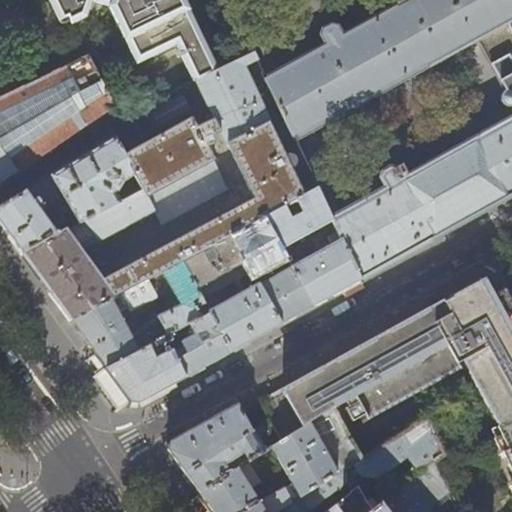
[(184,0),(48,0),(58,21),(67,16),(71,24),(86,17),(92,1),(108,6),(124,40),(189,9),(184,0)]
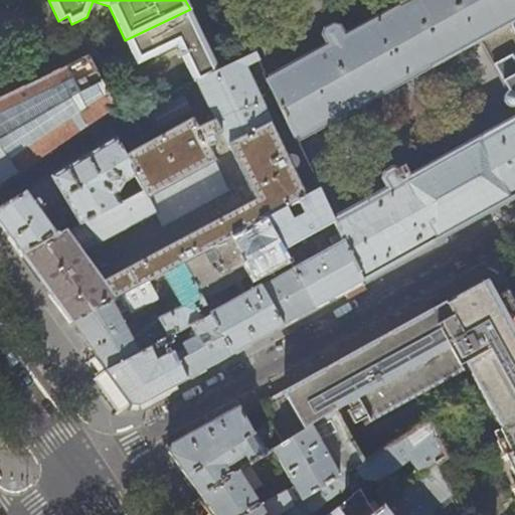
[(514,0),(408,0),(344,36),(339,26),(333,26),(325,29),(323,37),(328,45),(267,79),(297,142),(480,40),(508,92),(514,104),(514,0)]
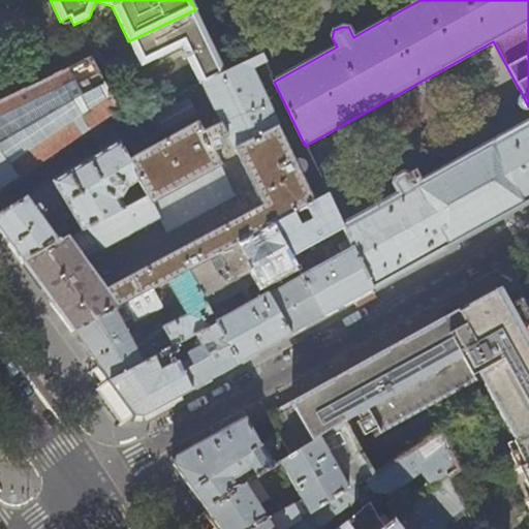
[(225,72),(195,9),(128,41),(141,66),(181,48),(199,85),(225,72)]
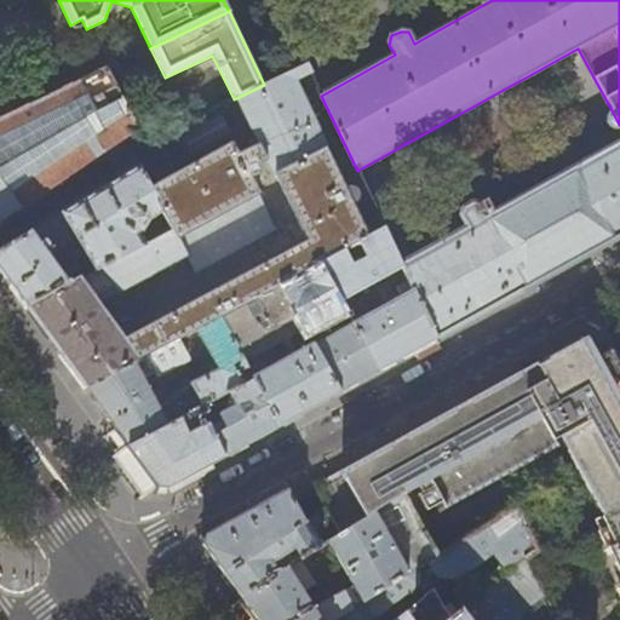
[(164,212),(172,230),(145,244),(96,270),(79,280),(26,308),(56,348),(85,388),(219,316),(280,285),(294,276),(305,271),(305,270),(321,263),(345,250),(346,248),(360,242),(360,241),(384,228),(357,171),(321,96),(306,64),(264,85),(234,99),(161,133),(164,143),(165,153),(174,173),(166,177),(149,187),(150,187),(164,212)]
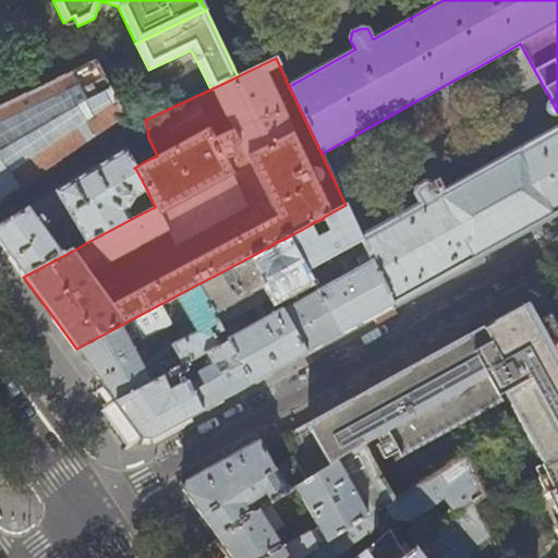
[(113,123),(124,116),(97,61),(0,107),(0,199),(94,136),(113,123)]
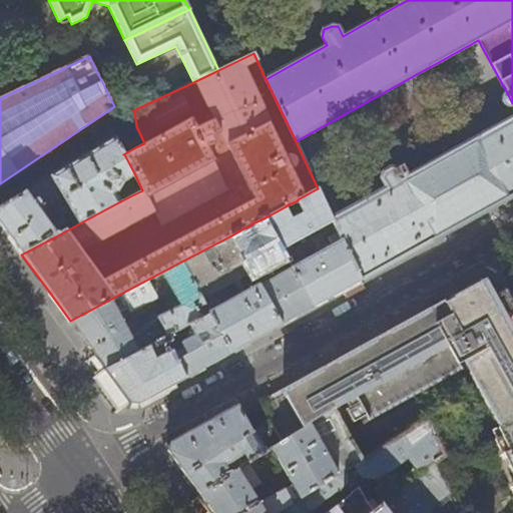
[(512,103),(506,91),(504,92),(502,97),(502,101),(505,106),(510,107),(512,107),(512,103)]
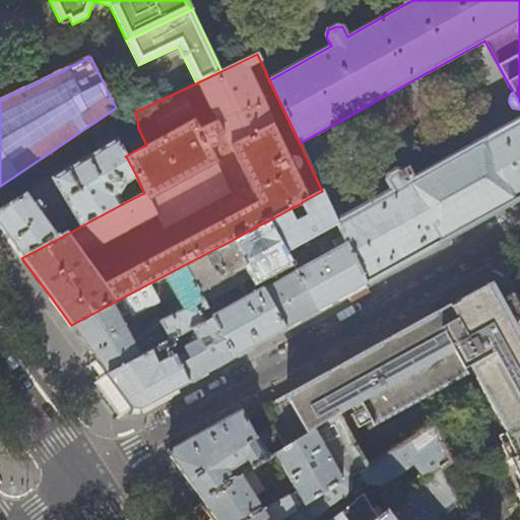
[(448,239),(519,199),(519,118),(453,155),(408,181),(403,171),(398,170),(388,175),(387,181),(392,190),(336,220),(338,224),(343,235),(367,283),(448,239)]
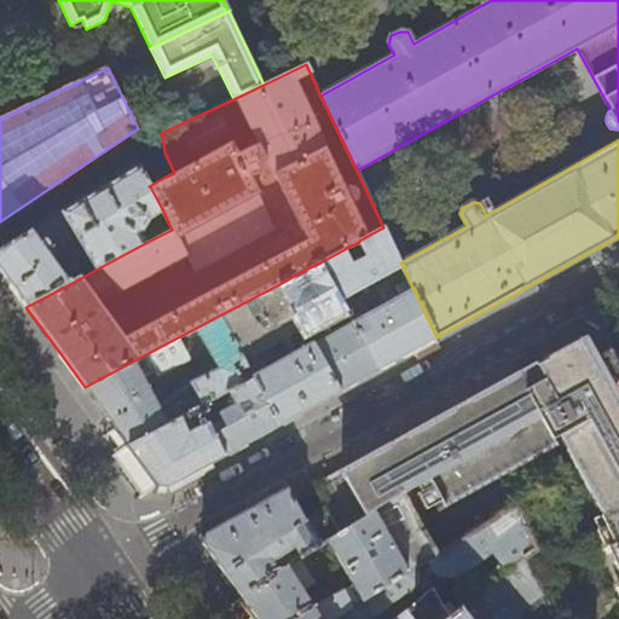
[(140,233),(149,219),(163,212),(150,186),(149,186),(138,165),(61,212),(29,231),(0,248),(0,272),(7,283),(25,307),(79,279),(71,268),(62,273),(50,258),(76,238),(96,270),(145,243),(140,233)]
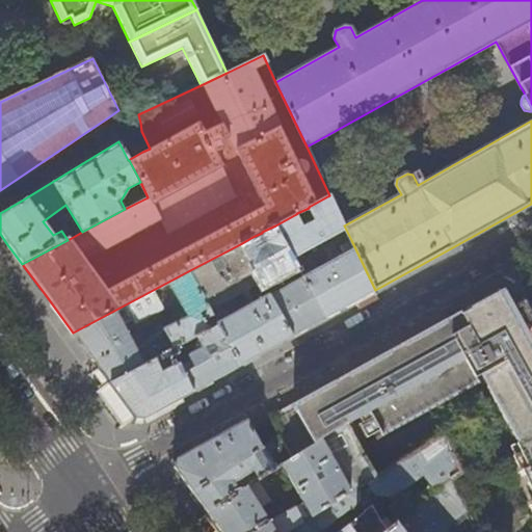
[(292,256),(346,230),(344,225),(329,195),(309,207),(309,208),(315,220),(303,227),(297,213),(296,214),(275,225),(292,256)]
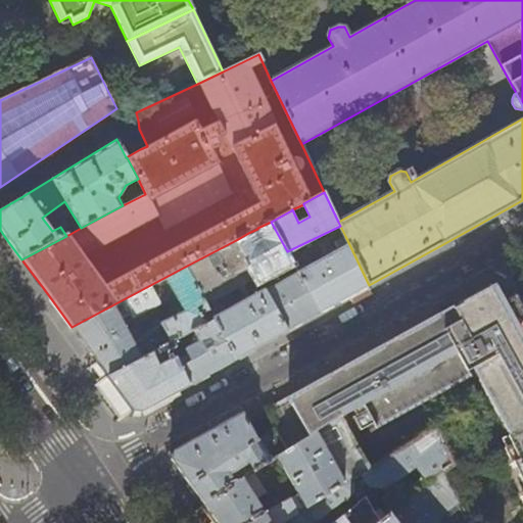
[(287,251),(271,222),(257,228),(257,229),(264,238),(259,238),(257,239),(255,240),(254,243),(248,233),(236,240),(256,275),(258,278),(258,279),(293,260),(287,251)]
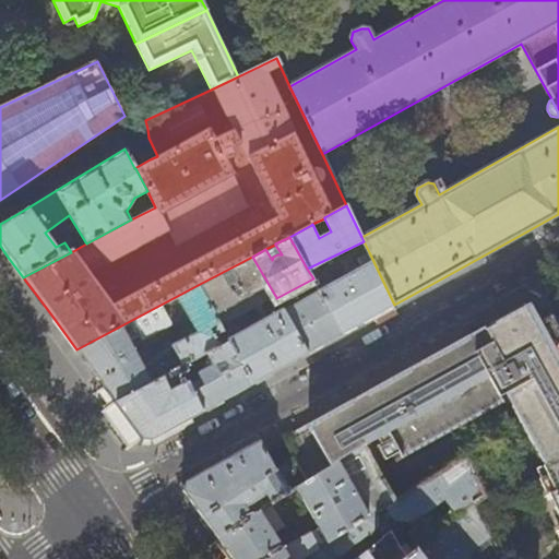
[(394,305),(369,252),(360,257),(365,265),(319,289),(343,332),(368,319),(394,305)]
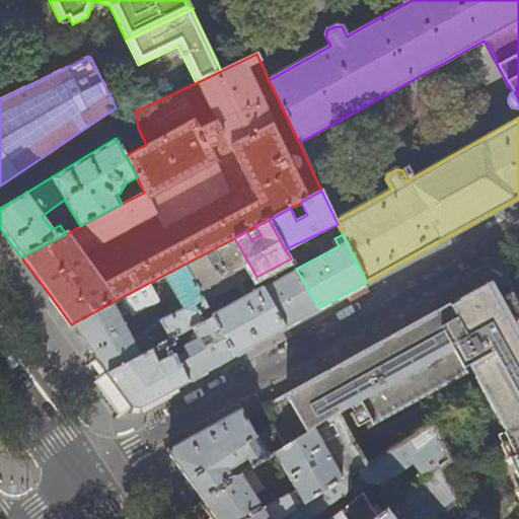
[(254,273),(234,238),(183,265),(213,315),(235,355),(258,342),(285,327),(263,287),(262,286),(222,307),(216,297),(256,276),(254,273)]
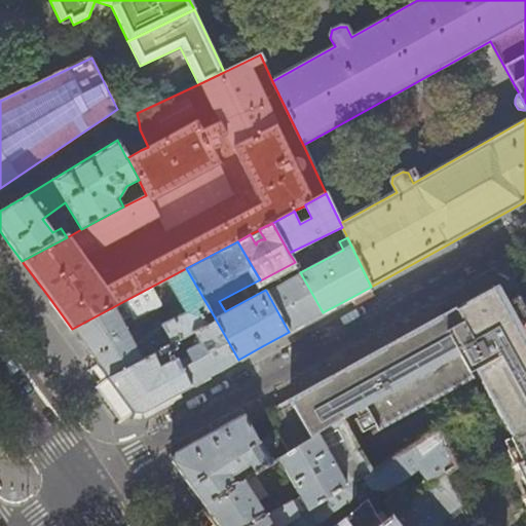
[(97,361),(109,378),(181,339),(216,320),(186,268),(72,329),(97,361)]
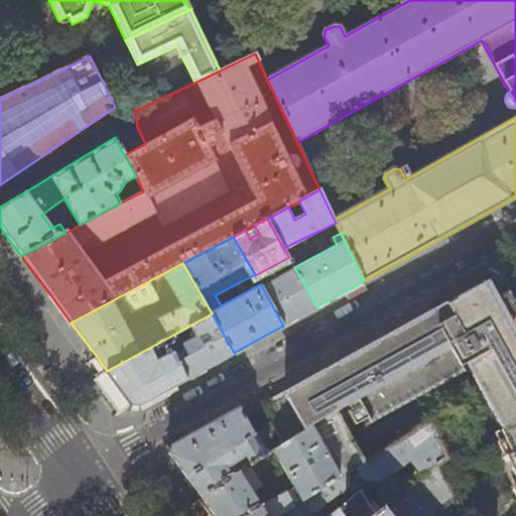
[(316,306),(294,267),(261,285),(283,326),(298,317),(316,306)]
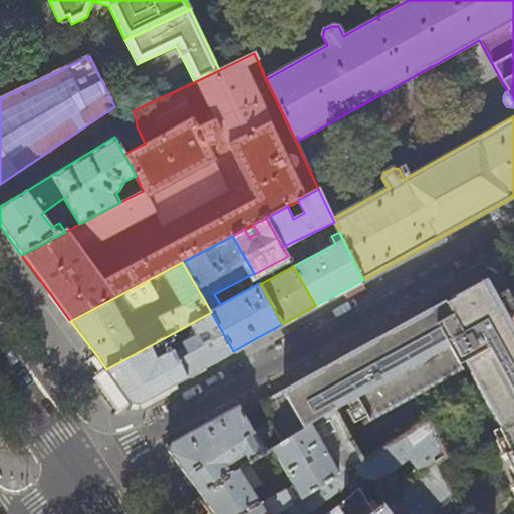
[(513,424),(513,307),(507,292),(492,299),(483,284),(442,306),(266,402),(258,406),(254,409),(263,428),(269,424),(272,428),(340,391),(343,397),(340,399),(346,413),(359,407),(362,413),(459,368),(456,362),(463,358),(500,430),(513,424)]
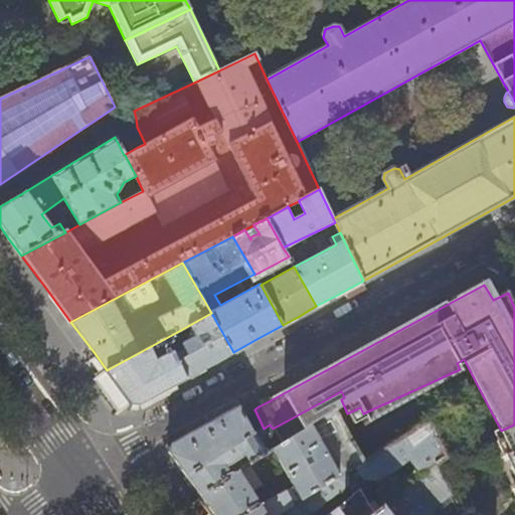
[(233,352),(211,313),(177,332),(180,337),(186,349),(188,353),(176,360),(185,378),(209,365),(233,352)]
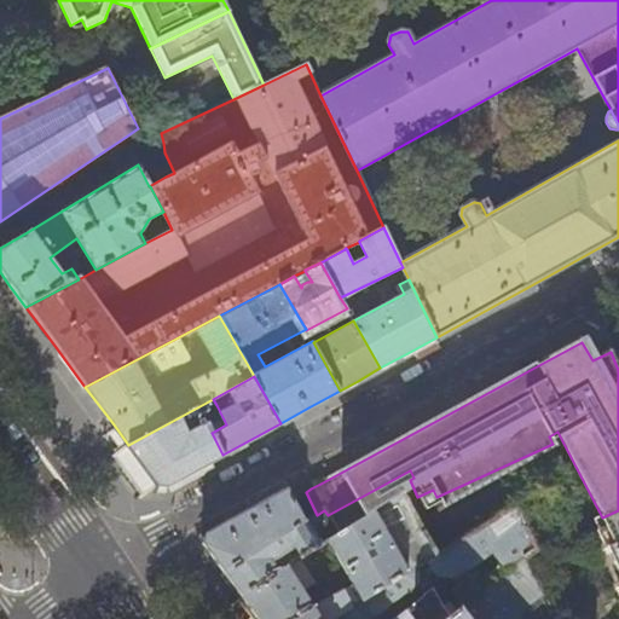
[(204,411),(217,405),(213,399),(128,445),(158,486),(168,486),(218,458),(223,455),(212,433),(226,424),(224,420),(213,426),(204,411)]
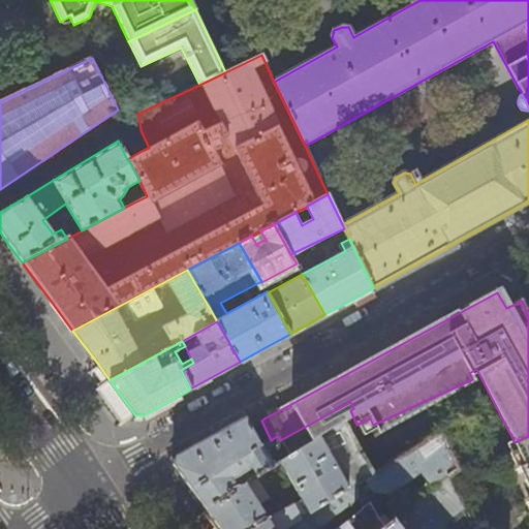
[(135,415),(110,380),(99,390),(125,424),(135,415)]
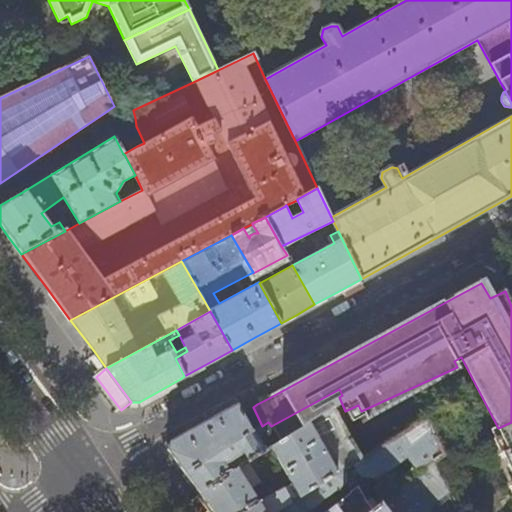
[(270,447),(281,440),(274,429),(258,439),(253,431),(252,432),(241,413),(236,405),(169,441),(167,450),(182,471),(198,492),(234,470),(231,465),(226,467),(224,464),(227,464),(242,454),(244,452),(248,461),(270,447)]
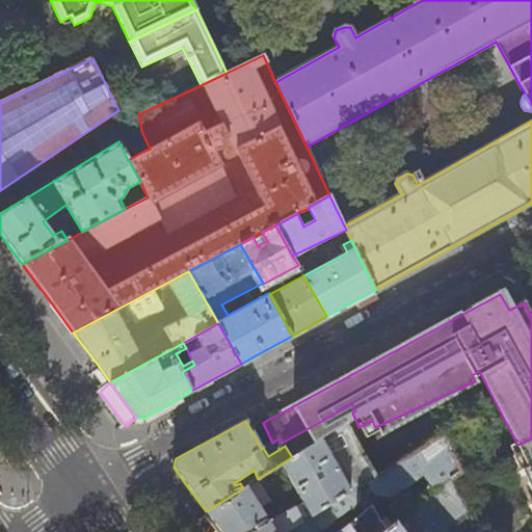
[(267,522),(245,486),(243,488),(206,511),(221,531),(290,531),(356,490),(367,483),(368,483),(375,478),(346,424),(292,457),(281,464),(308,512),(301,515),(295,507),(267,522)]
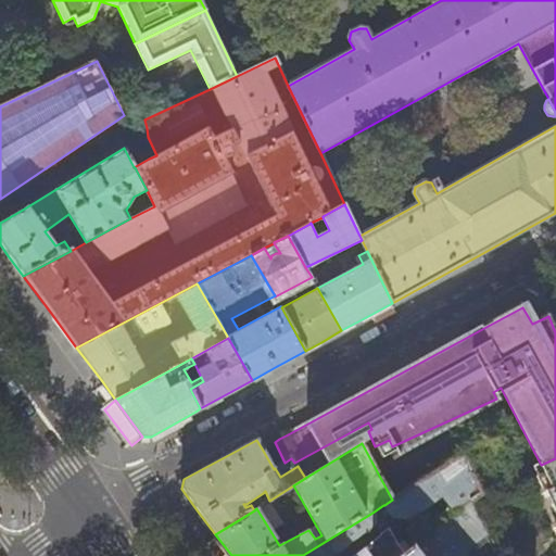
[(555,458),(541,465),(533,469),(555,517),(555,458)]
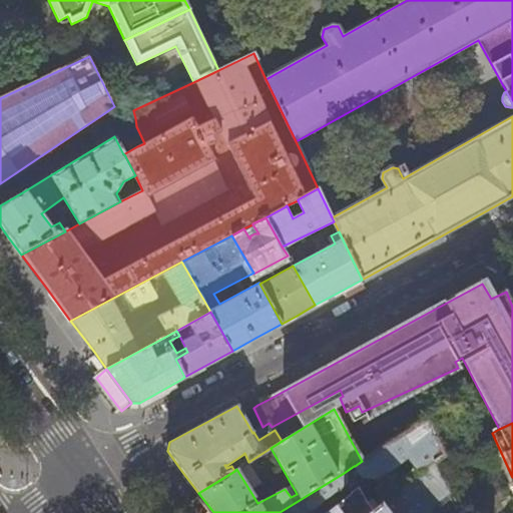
[(435,462),(443,456),(432,432),(410,444),(405,435),(362,461),(355,466),(354,466),(362,478),(382,479),(407,460),(414,470),(406,476),(405,475),(368,504),(373,512),(435,462)]
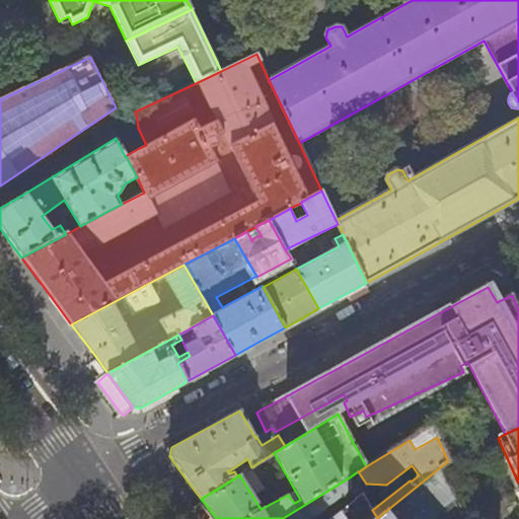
[(435,518),(438,517),(435,512),(453,497),(440,467),(377,518),(375,518),(435,518)]
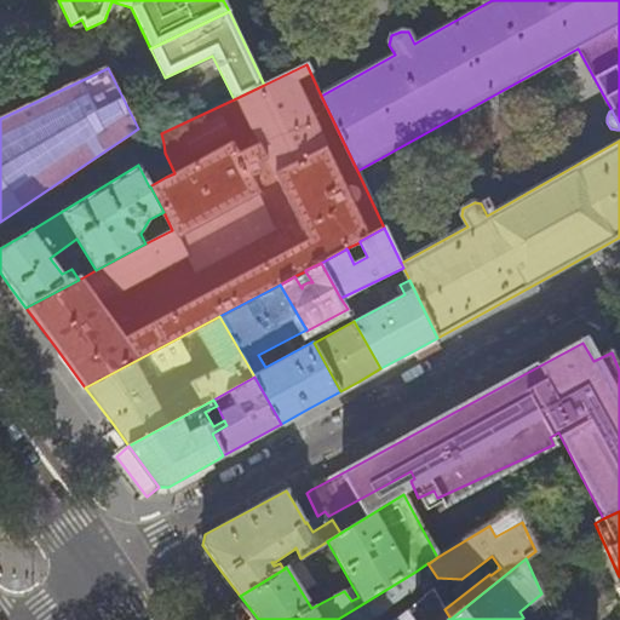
[(418,577),(415,572),(338,619),(377,619),(418,592),(418,577)]
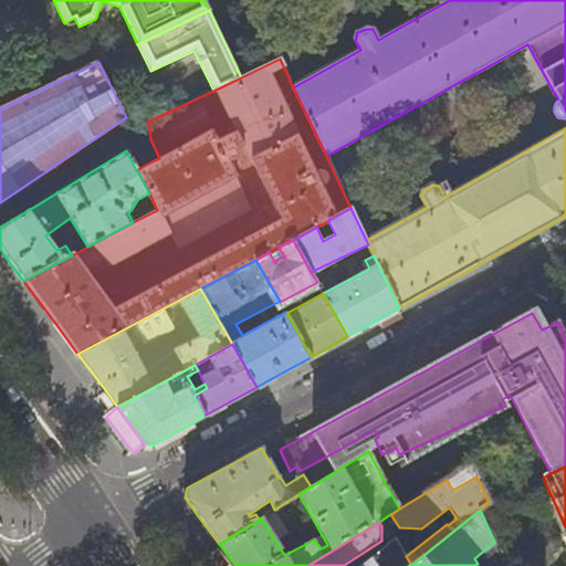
[(387,565),(409,565),(411,565),(406,556),(396,537),(359,565),(387,565)]
